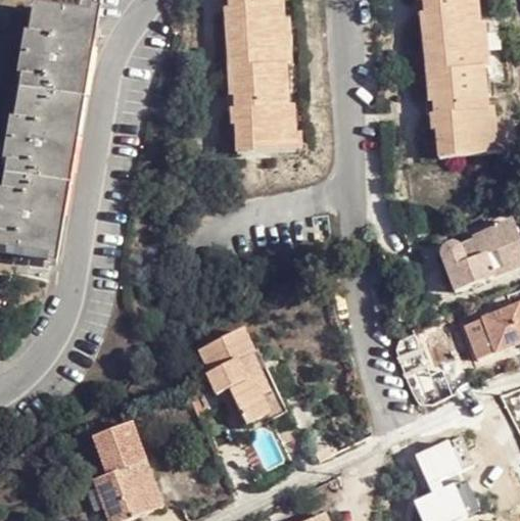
[(226,0),(227,6),(223,7),(225,33),(232,33),(233,48),(235,66),(227,66),(228,93),(231,93),(231,105),(229,105),(230,125),(234,125),(234,136),(241,136),(241,151),(302,149),(301,122),(295,123),(295,102),(289,102),(289,78),(293,78),(289,8),(284,7),(283,0),(226,0)]
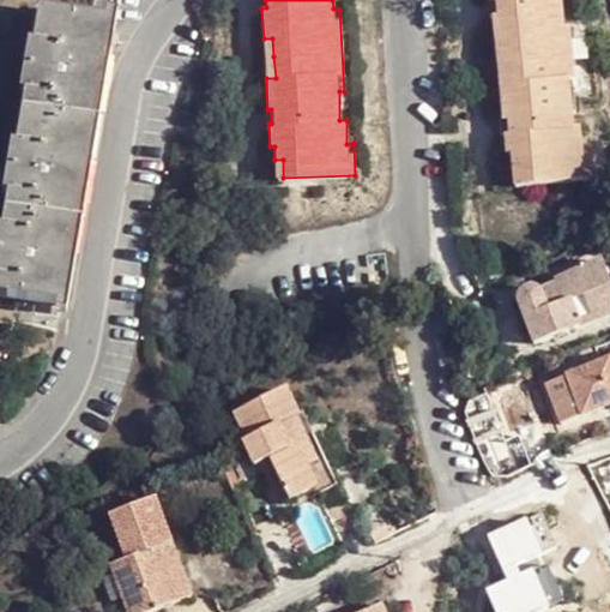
[(490,15),(494,46),(501,45),(502,52),(572,52),(568,24),(565,24),(562,0),(494,0),(496,15),(490,15)]
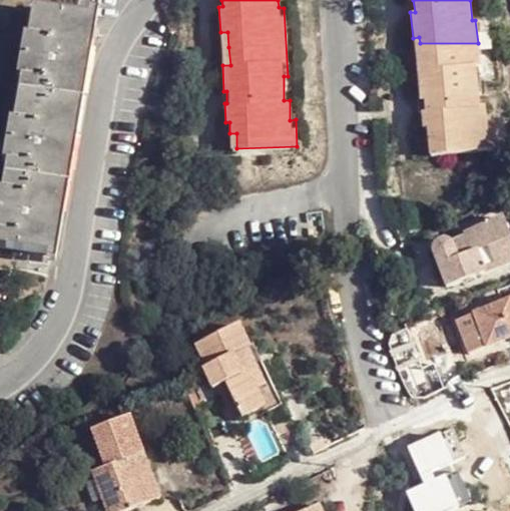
[(88,12),(31,1),(0,180),(0,244),(46,253),(88,12)]
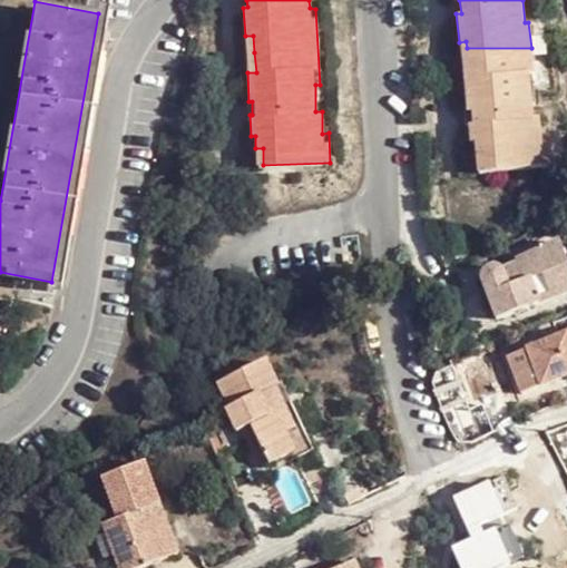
[(253,36),(245,36),(246,54),(254,52),(253,36)]
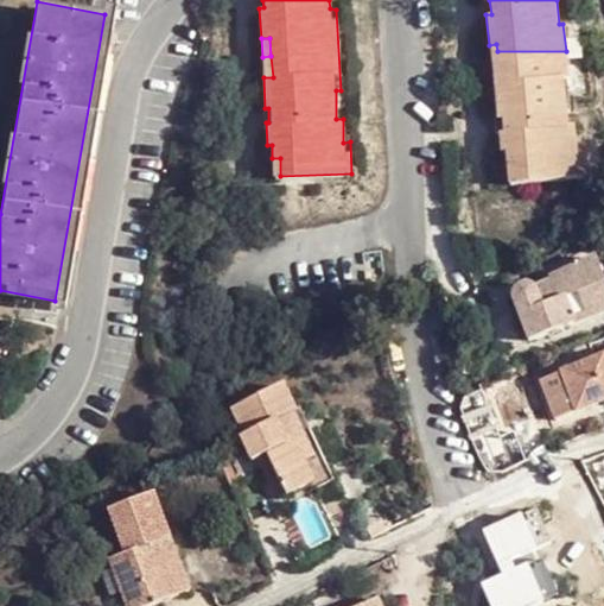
[(504,120),(501,121),(502,128),(497,130),(500,152),(503,151),(504,161),(514,162),(515,182),(585,177),(582,144),(576,146),(573,124),(567,124),(565,90),(570,89),(566,51),(497,51),(498,62),(501,82),(498,82),(504,120)]
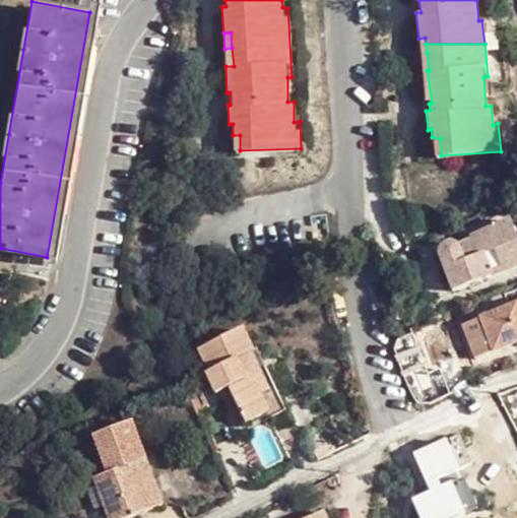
[(224,49),(225,66),(234,66),(232,48),(224,49)]
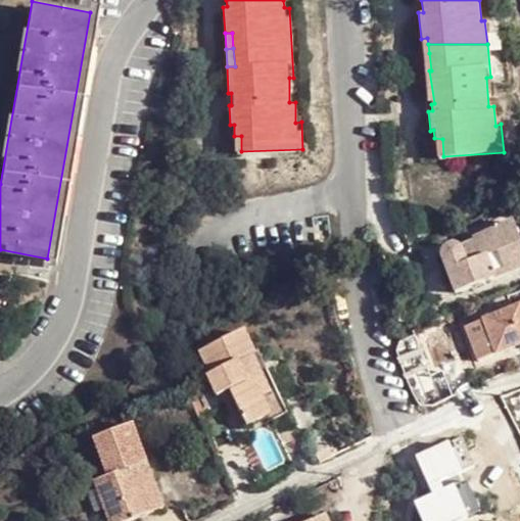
[(431,99),(431,104),(434,103),(429,70),(424,70),(427,100),(431,99)]
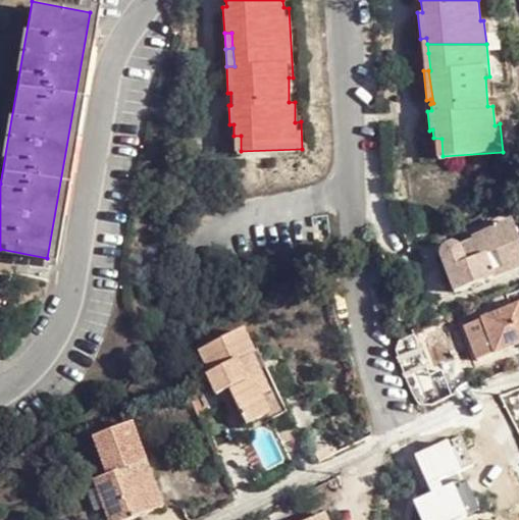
[(442,139),(433,138),(435,157),(443,156),(442,139)]
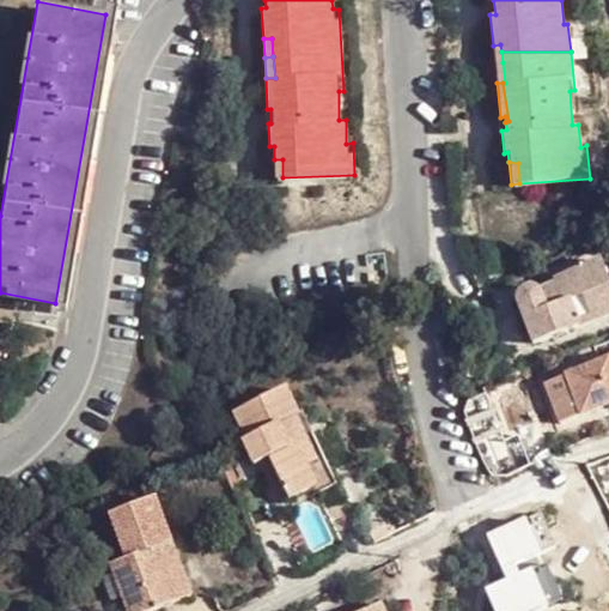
[(516,298),(530,340),(608,309),(608,288),(597,254),(550,272),(550,276),(553,283),(536,290),(530,286),(524,286),(518,289),(516,294),(516,298)]
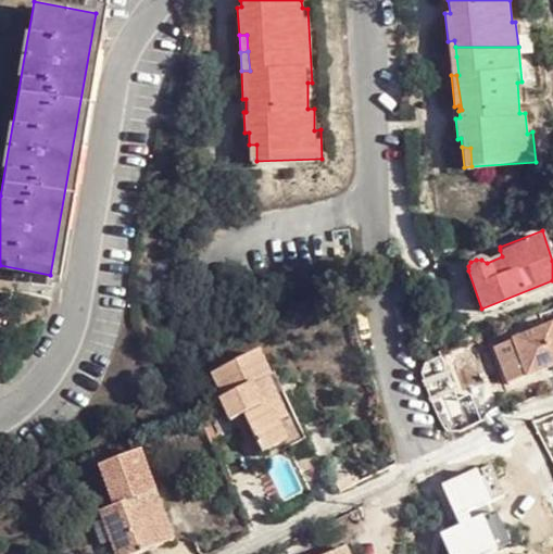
[(552,320),(490,347),(507,386),(547,370),(544,363),(552,359),(552,320)]
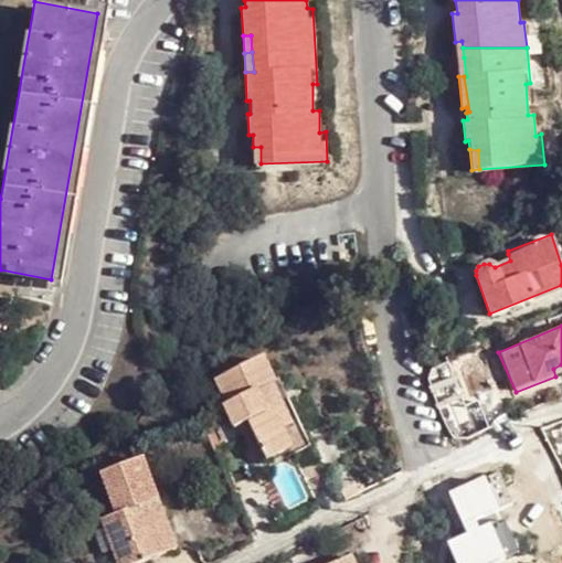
[(265,353),(216,375),(228,401),(223,402),(235,424),(247,418),(265,457),(292,446),(293,450),(309,442),(281,379),(277,380),(265,353)]
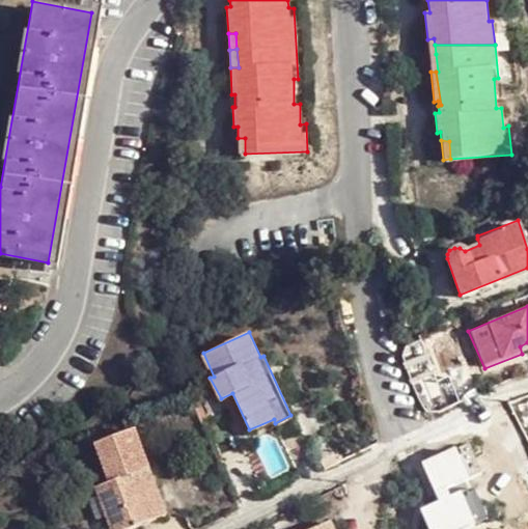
[(140,472),(150,467),(136,428),(96,442),(110,479),(100,483),(115,528),(126,528),(168,513),(157,483),(145,486),(140,472)]
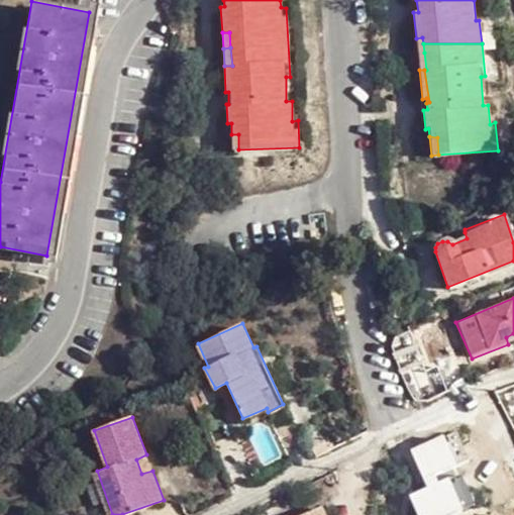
[(152,471),(146,454),(136,459),(141,474),(152,471)]
